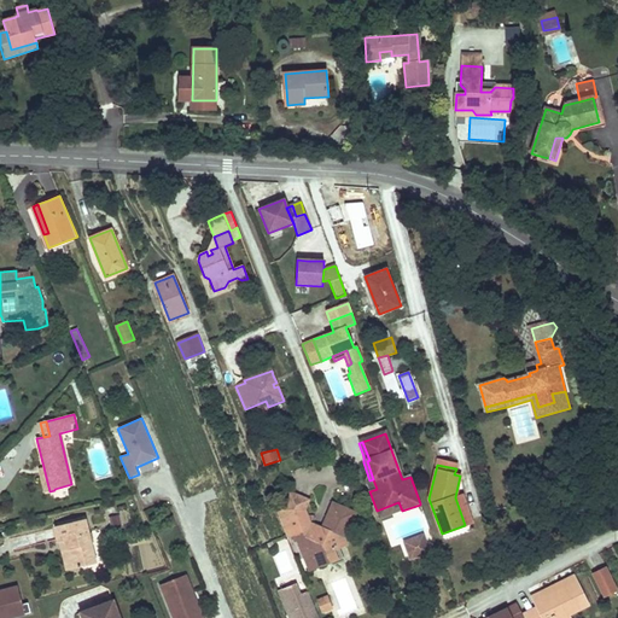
[(42,484),(45,493),(50,491),(45,472),(40,473),(42,484)]
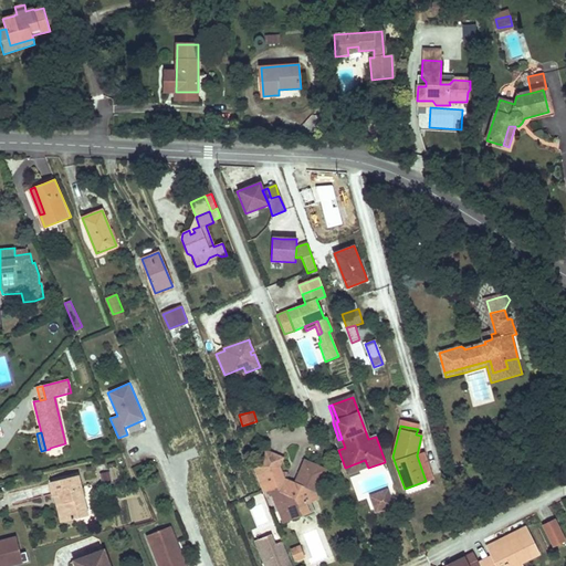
[(336,441),(338,450),(345,448),(342,439),(338,440),(336,441)]
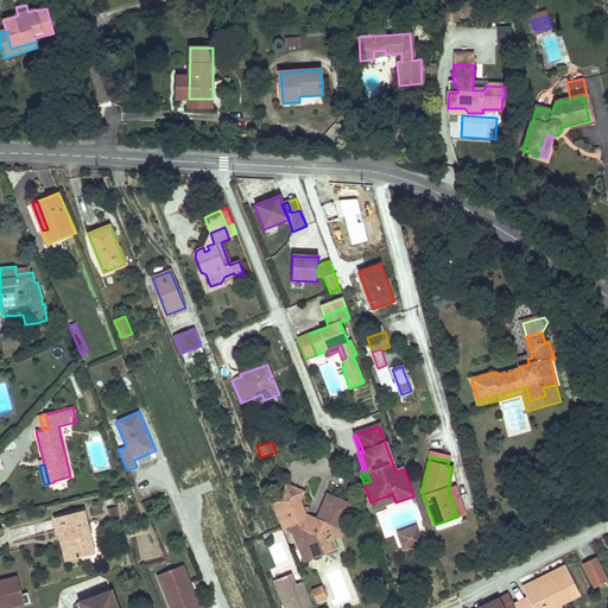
[(276,504),(272,505),(282,530),(287,527),(290,533),(293,532),(301,551),(308,548),(314,559),(328,552),(331,552),(328,542),(334,540),(342,537),(340,531),(350,506),(328,495),(317,521),(306,515),(302,501),(305,493),(285,483),(276,504)]
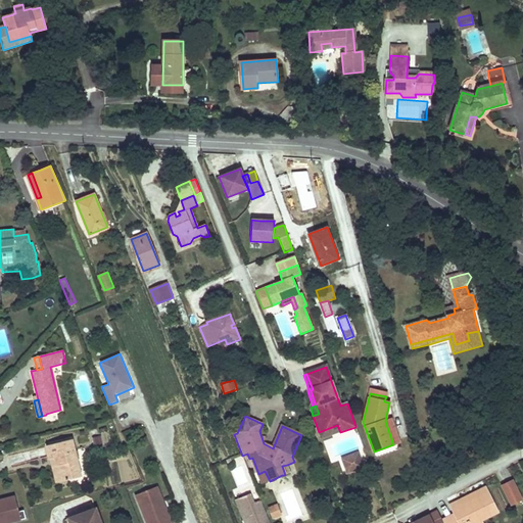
[(390,419),(385,421),(393,444),(399,442),(390,419)]
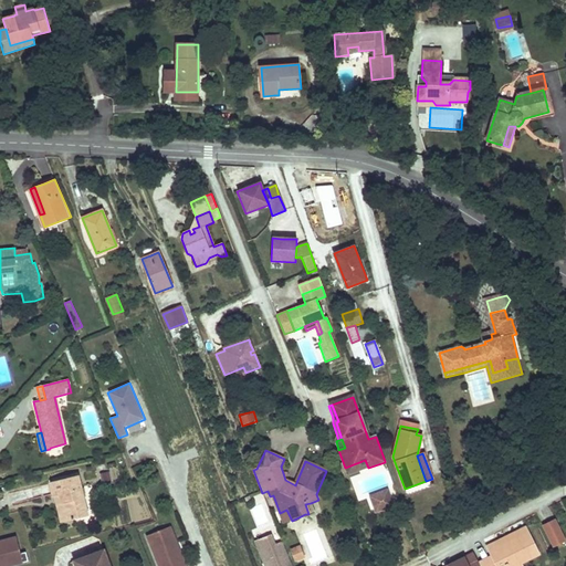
[(368,468),(365,460),(345,468),(348,475),(368,468)]
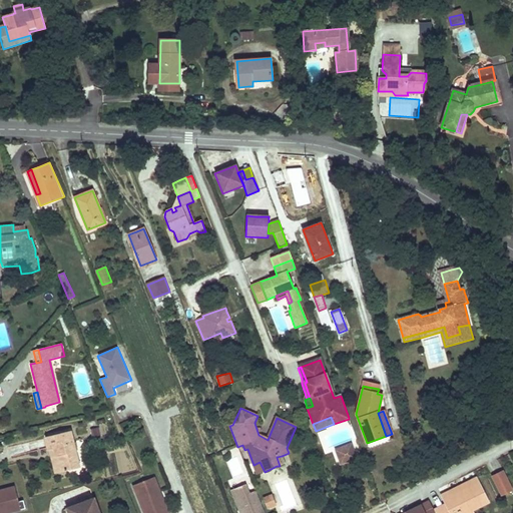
[(99,428),(91,429),(93,437),(100,435),(99,428)]
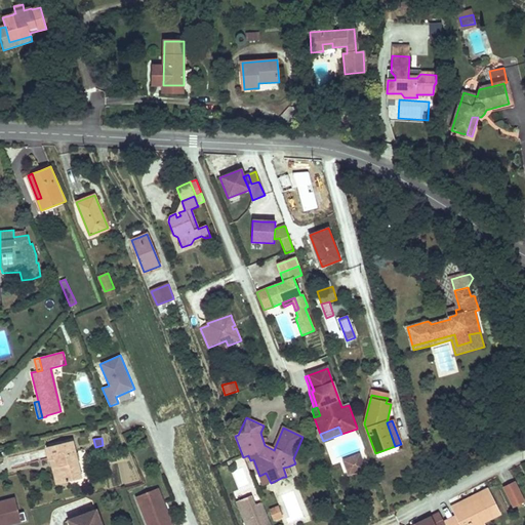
[(73,441),(47,447),(49,454),(56,485),(81,479),(73,441)]
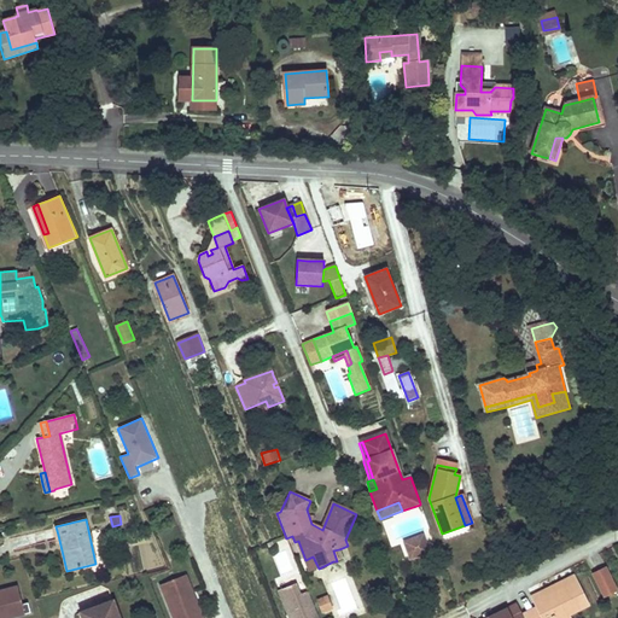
[(423,537),(404,543),(407,551),(425,543),(423,537)]
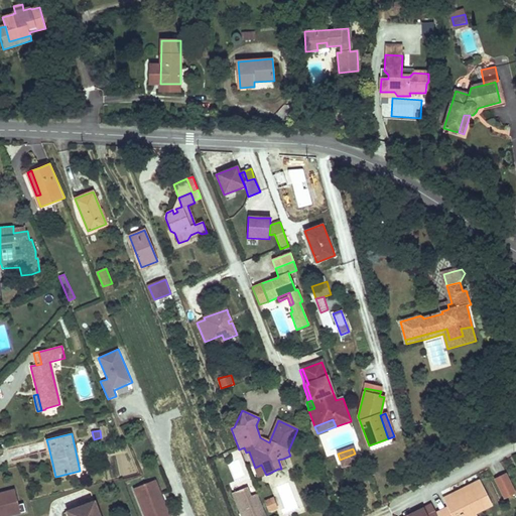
[(355,454),(340,460),(343,468),(358,462),(355,454)]
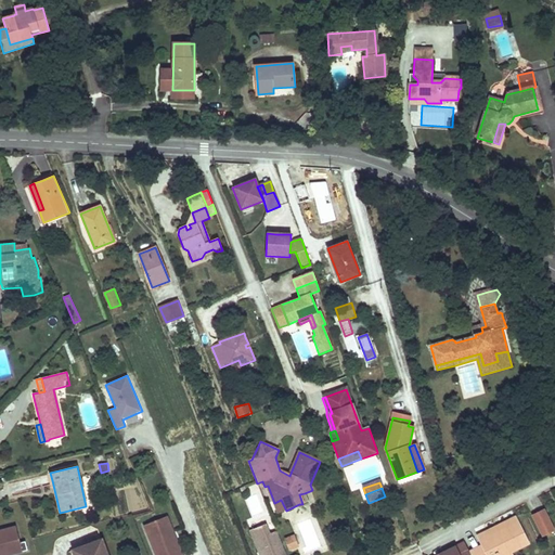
[(309,504),(305,493),(299,494),(302,504),(299,504),(301,507),(309,504)]
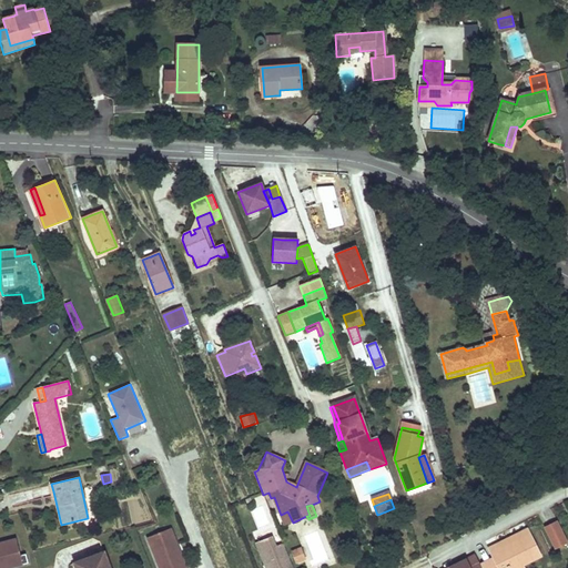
[(287,511),(281,515),(285,526),(293,523),(287,511)]
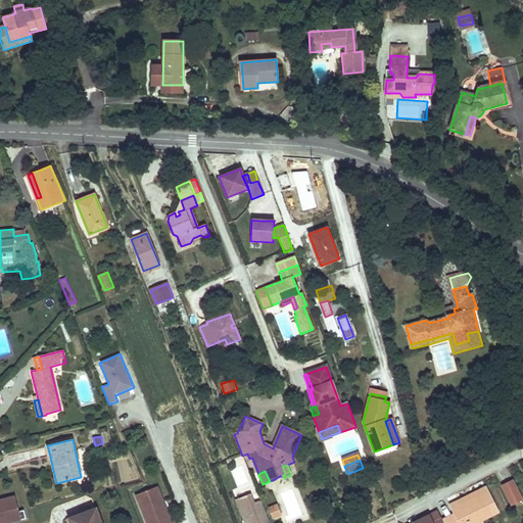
[(522,501),(513,481),(503,486),(512,506),(522,501)]
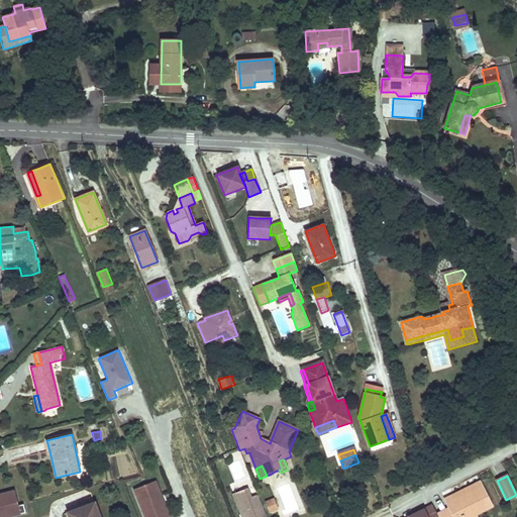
[(154,482),(142,486),(154,516),(168,516),(164,516),(158,499),(161,497),(154,482)]
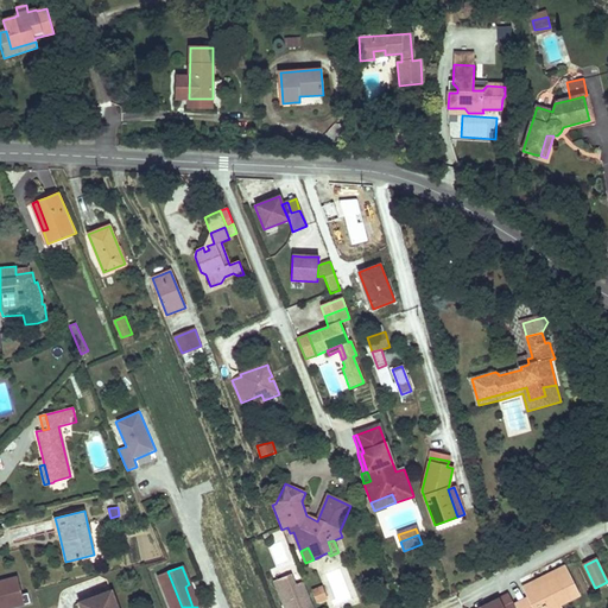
[(539,591),(569,575),(567,568),(552,575),(536,584),(539,591)]
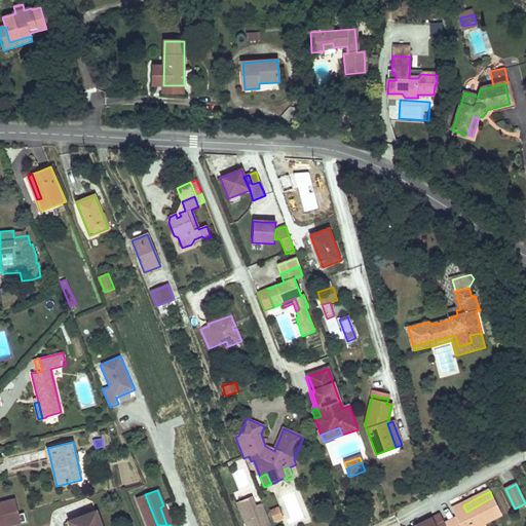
[(157,525),(145,494),(136,498),(146,525),(157,525)]
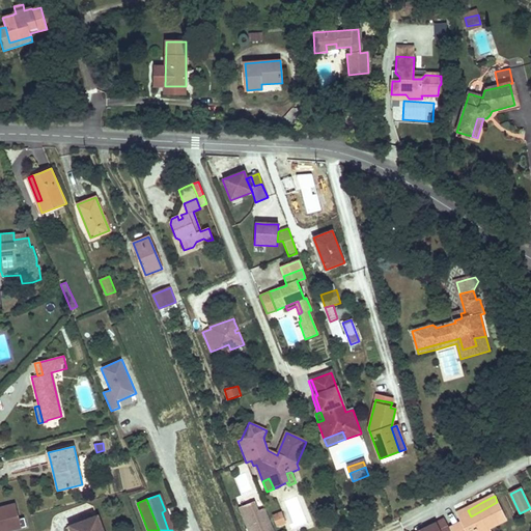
[(273,530),(263,505),(256,508),(252,499),(239,505),(249,530),(273,530)]
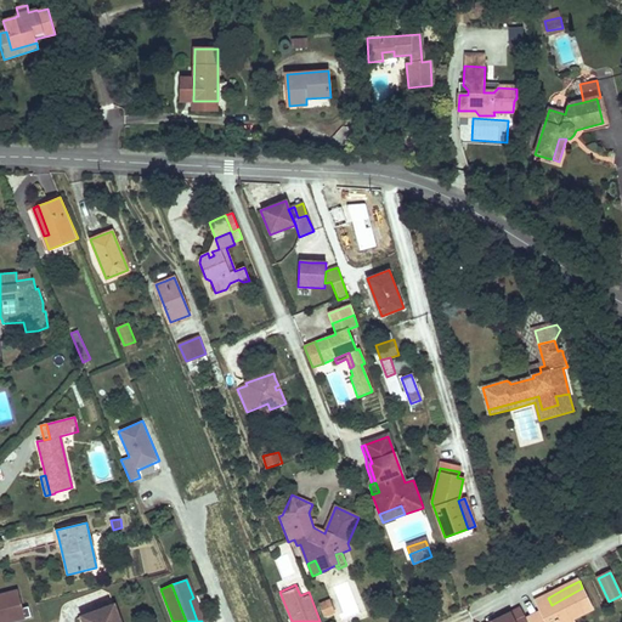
[(594,609),(582,588),(552,605),(548,598),(544,599),(557,621),(574,621),(594,609)]
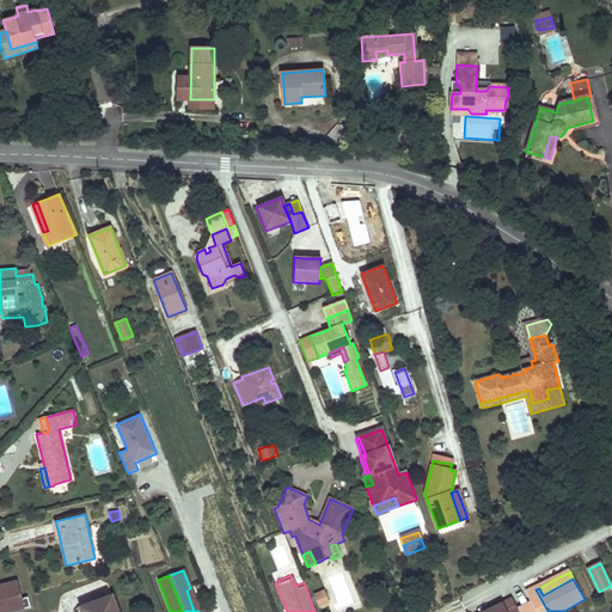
[(0,611),(7,611),(32,606),(29,597),(23,598),(18,580),(0,583),(0,611)]
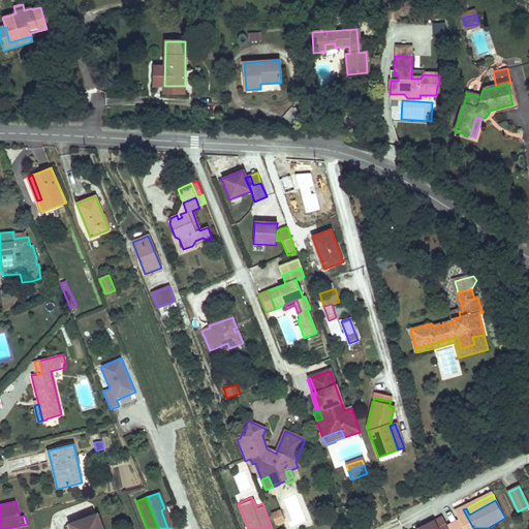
[(164,508),(161,510),(167,528),(172,528),(164,508)]
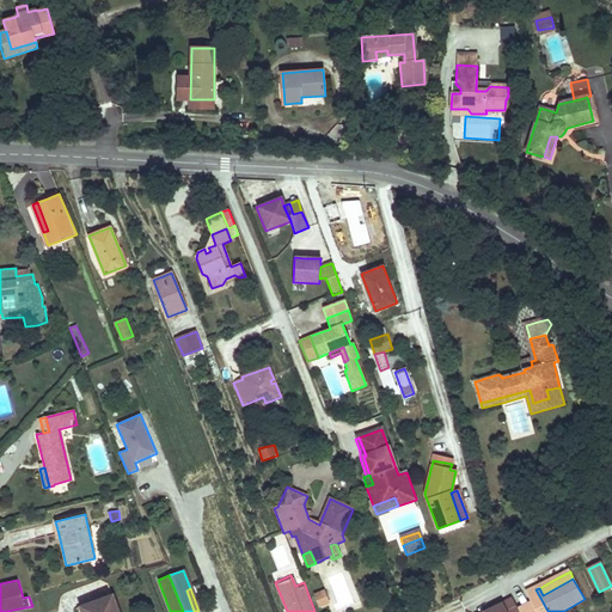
[(534,603),(518,611),(548,611),(536,589),(530,593),(534,603)]
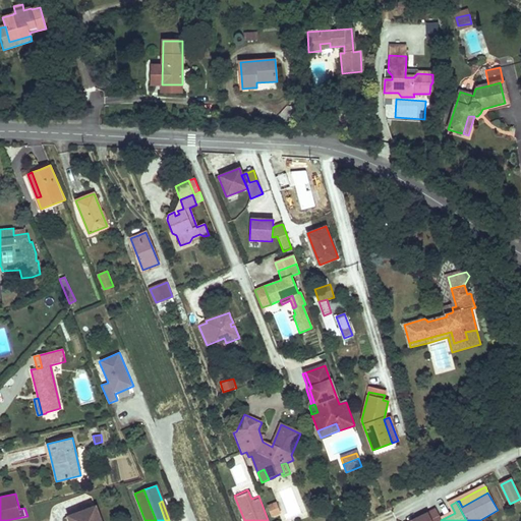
[(276,504),(268,507),(272,516),(280,514),(276,504)]
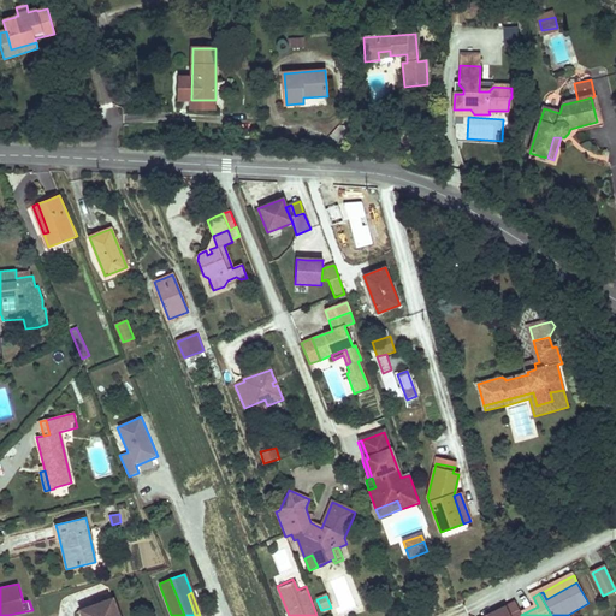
[(120,615),(114,599),(84,611),(86,615),(120,615)]
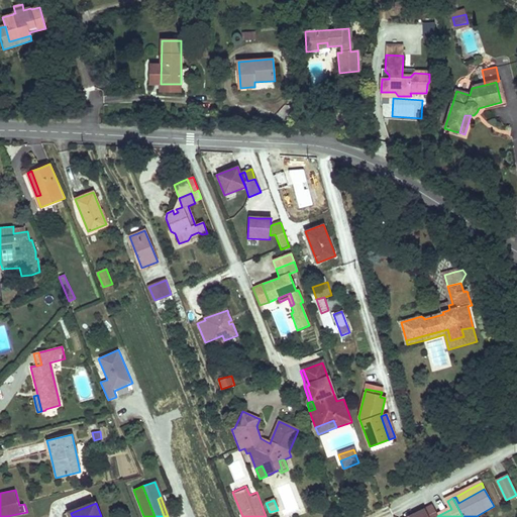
[(432,507),(426,510),(429,516),(437,516),(432,507)]
